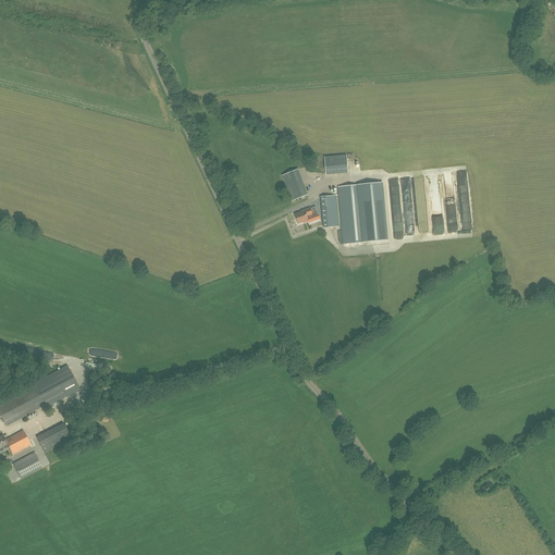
[(324,173),(335,172),(334,155),(323,156),(324,173)]
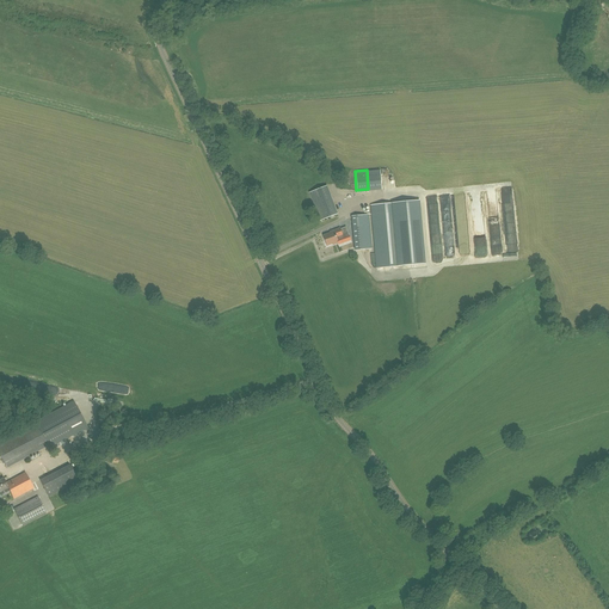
[(417,198),(369,203),(375,266),(423,262),(417,198)]
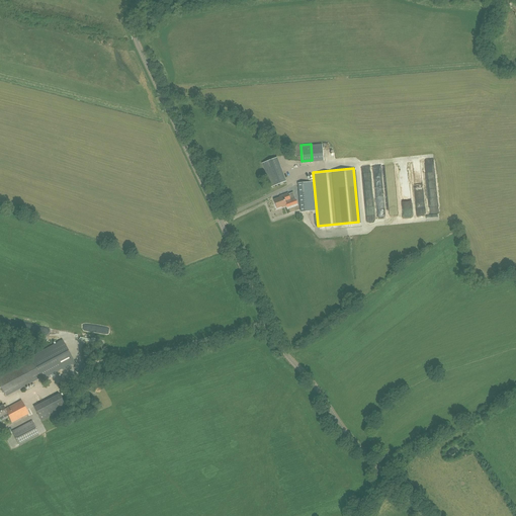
[(280,170),(266,175),(266,176),(269,185),(284,179),(283,176),(280,170)]
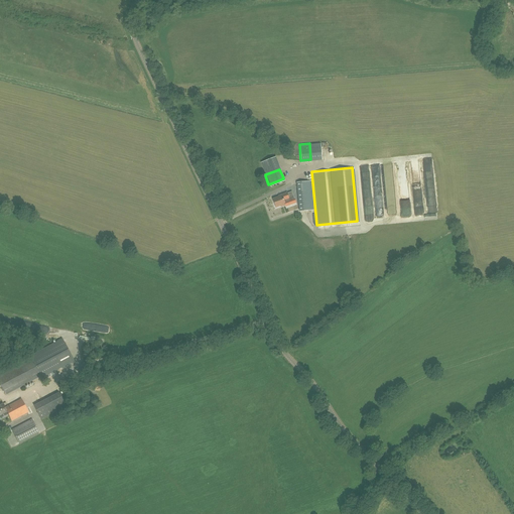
[(309,179),(296,180),(295,180),(298,209),(311,208),(309,179)]
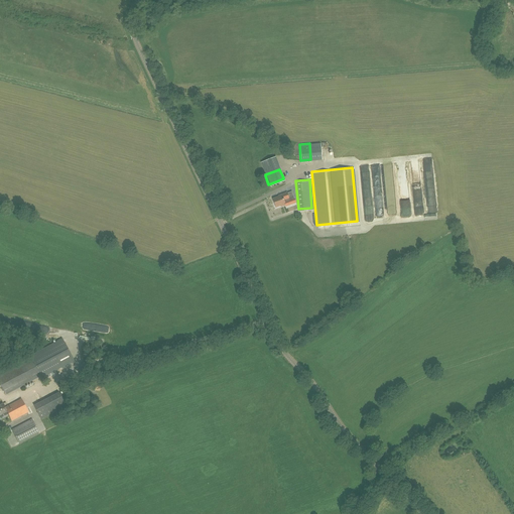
[(277,195),(271,197),(274,205),(279,204),(279,205),(283,203),(284,205),(294,201),(292,195),(287,196),(285,191),(285,190),(280,193),(277,194),(277,195)]
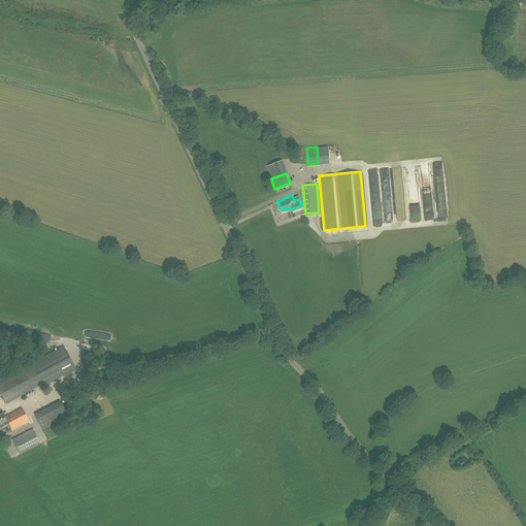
[(28,362),(29,364),(0,380),(0,394),(3,401),(39,383),(40,385),(61,373),(61,374),(74,368),(62,344),(28,362)]
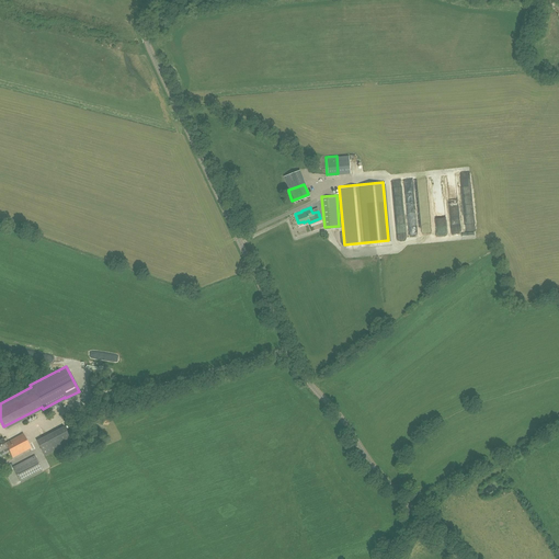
[(61,424),(35,438),(43,454),(69,440),(61,424)]
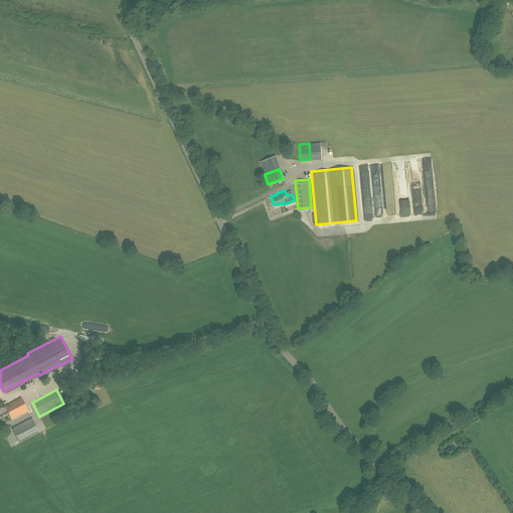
[(1,401),(0,401),(0,410),(5,408),(10,417),(17,414),(26,409),(19,396),(3,404),(1,401)]
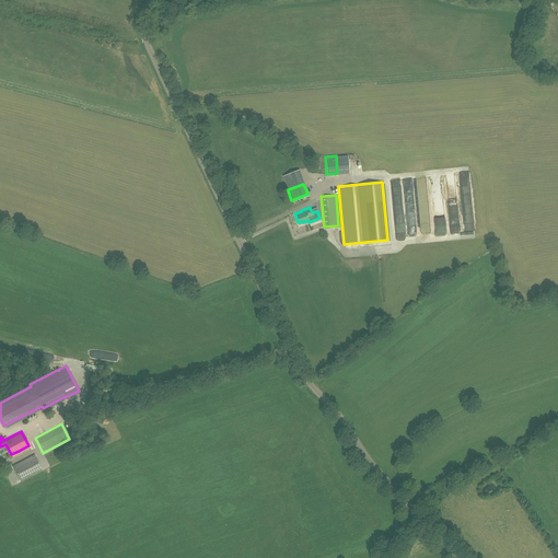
[(41,468),(33,453),(11,465),(19,479),(41,468)]
